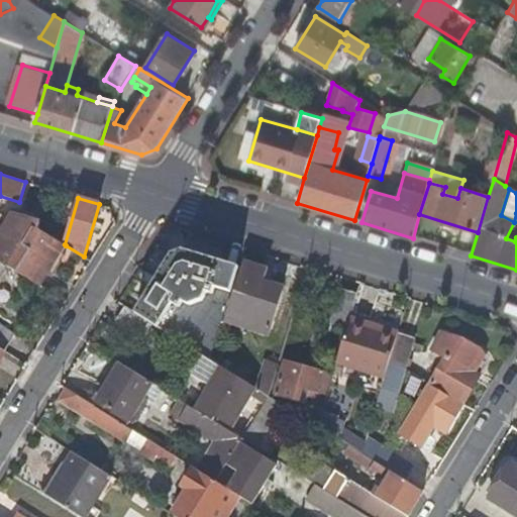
[(0,261),(6,265),(40,286),(66,245),(65,244),(39,229),(40,224),(15,217),(12,229),(6,227),(1,243),(0,242),(0,261)]
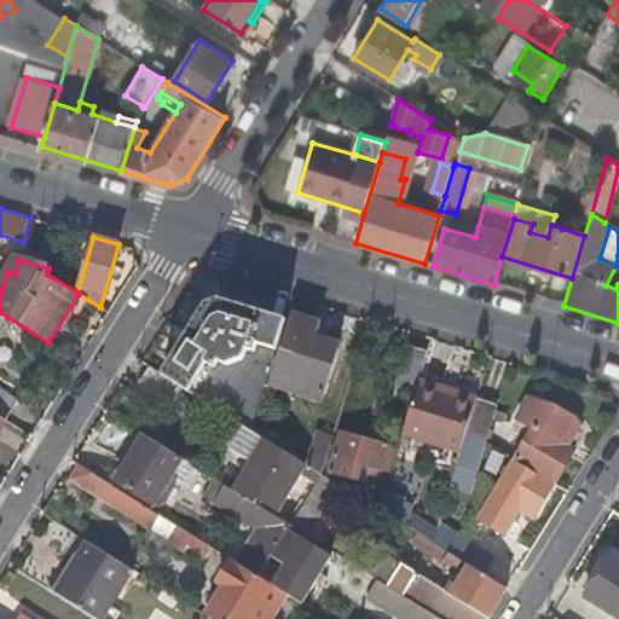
[(207,305),(163,376),(184,389),(218,409),(241,423),(252,431),(287,320),(219,301),(207,305)]
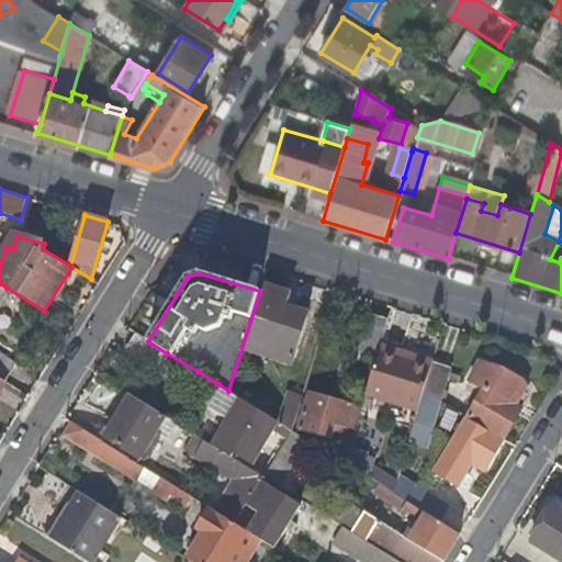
[(268,287),(251,339),(276,347),(280,334),(303,341),(310,316),(287,308),(292,294),(268,287)]
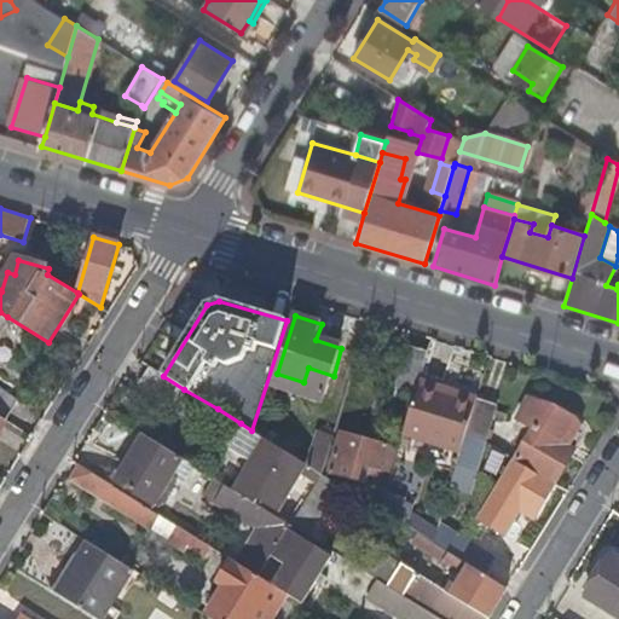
[(397,389),(416,394),(420,381),(424,363),(406,358),(397,389)]
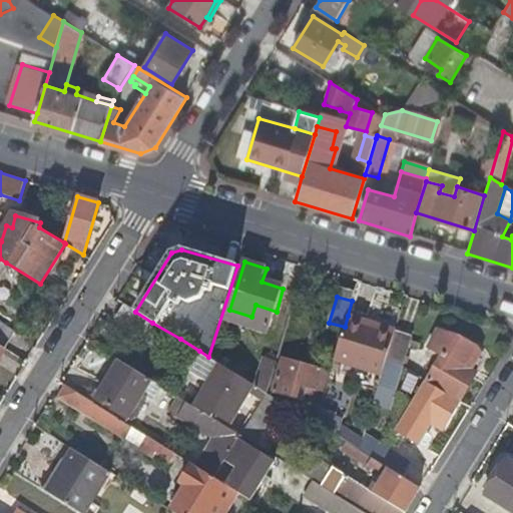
[(142,339),(152,323),(135,312),(125,305),(115,321),(142,339)]
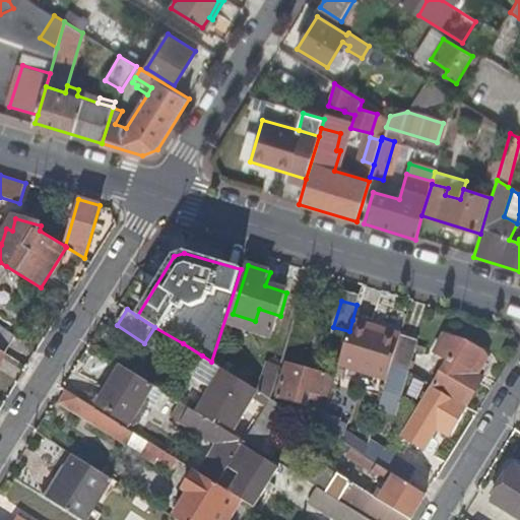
[(273,338),(280,316),(259,309),(255,321),(233,314),(230,324),(273,338)]
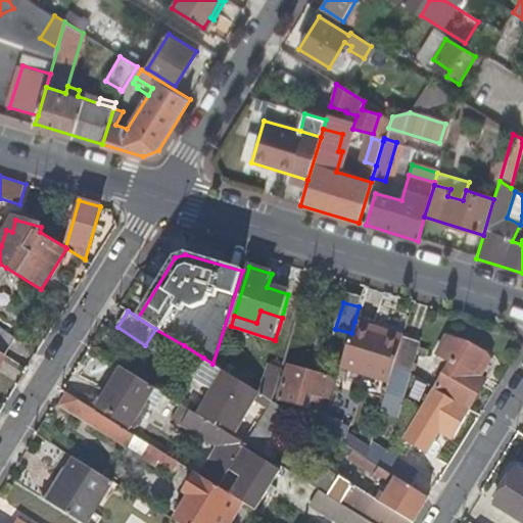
[(341,367),(391,382),(395,365),(401,345),(402,342),(374,334),(375,329),(354,322),(351,333),(341,367)]
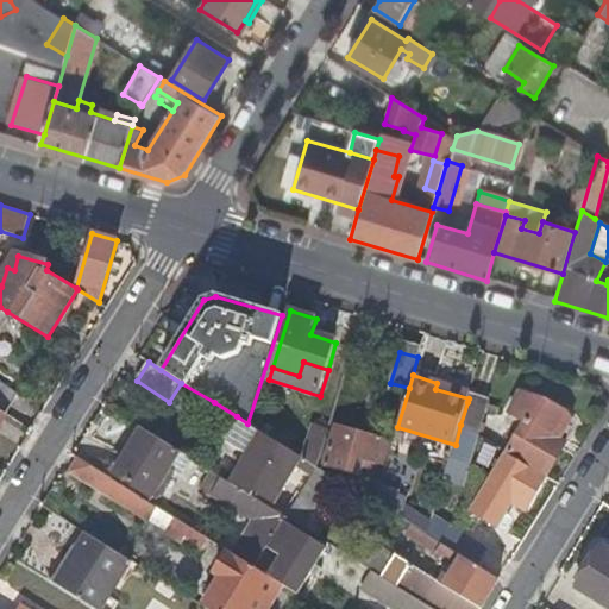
[(0,382),(0,409),(7,415),(20,395),(0,382)]
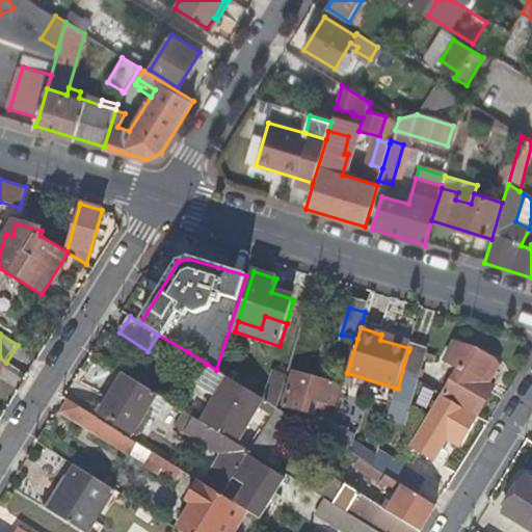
[(460,365),(443,395),(444,395),(477,415),(496,383),(489,380),(500,363),(497,357),(455,339),(445,356),(460,365)]
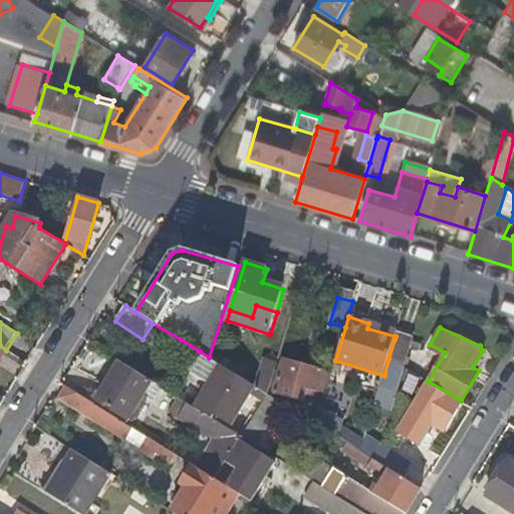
[(414,335),(397,331),(396,336),(395,339),(389,358),(405,368),(414,335)]
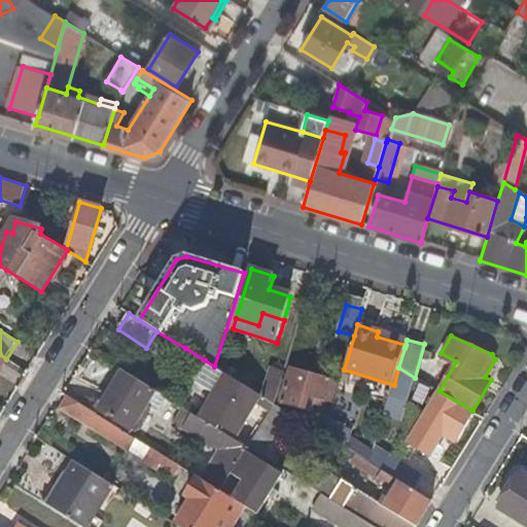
[(179,357),(199,370),(205,360),(185,348),(179,357)]
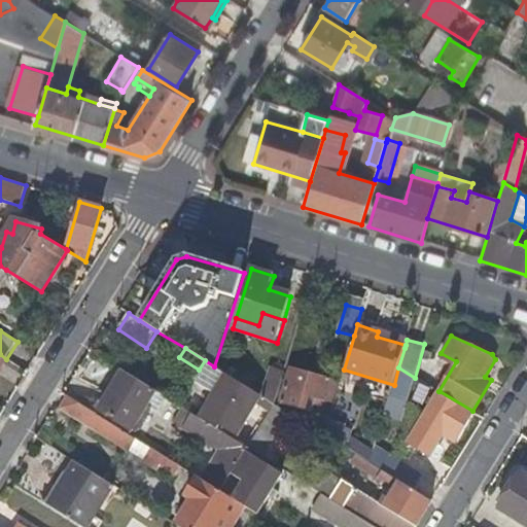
[(205,360),(199,370),(194,379),(215,392),(200,418),(218,429),(219,426),(237,436),(261,395),(214,366),(205,360)]
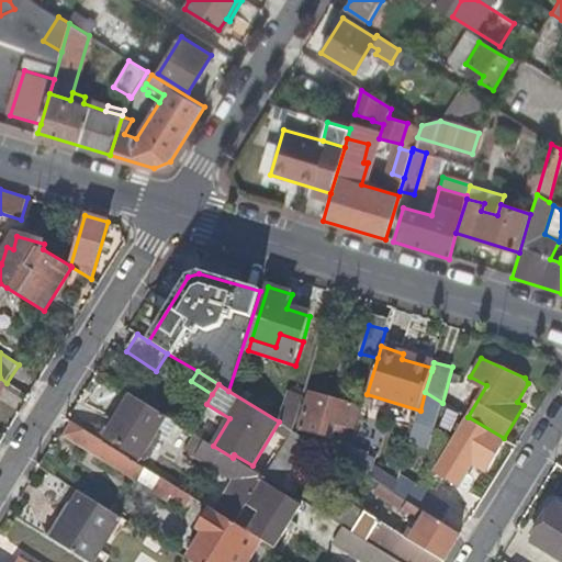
[(289,392),(282,416),(295,419),(303,396),(289,392)]
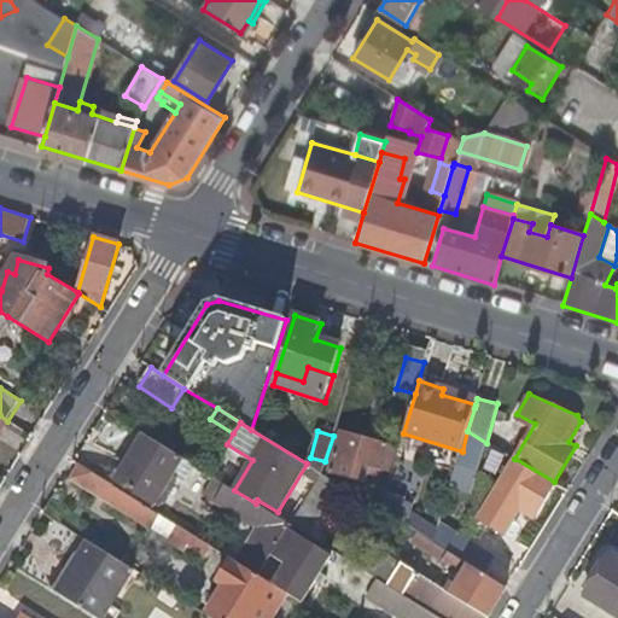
[(330,474),(357,482),(362,466),(380,471),(388,444),(342,431),(330,474)]
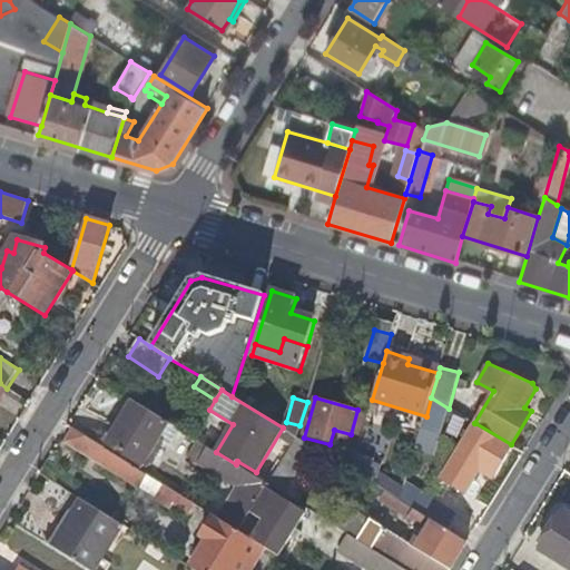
[(442,433),(449,409),(431,397),(426,416),(423,428),(442,433)]
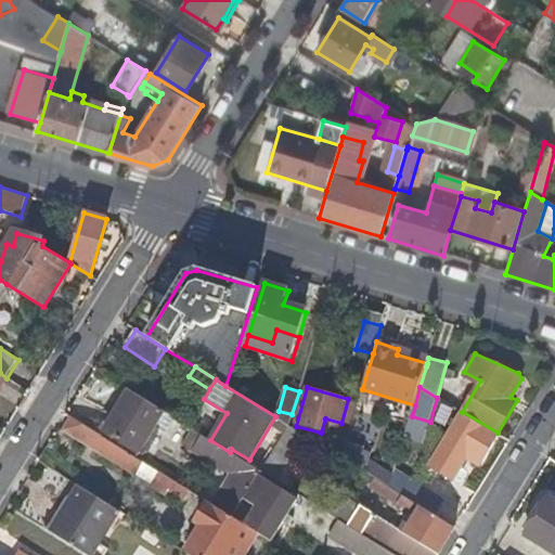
[(162,417),(128,396),(105,433),(140,453),(162,417)]
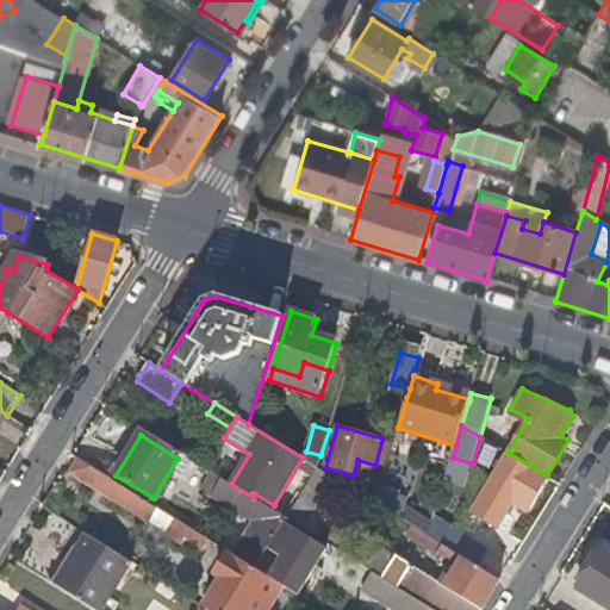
[(530,508),(547,475),(509,453),(474,511),(499,526),(514,499),(530,508)]
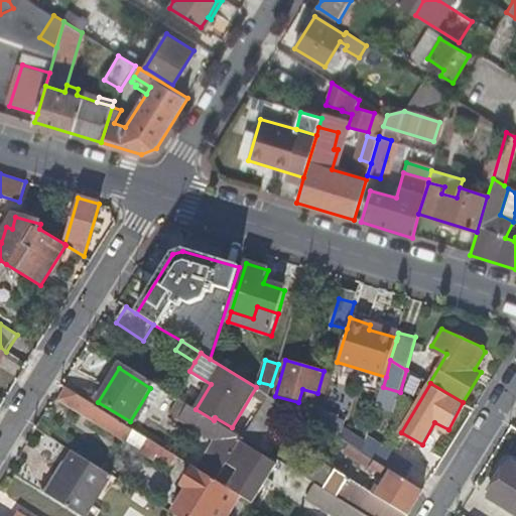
[(126,441),(133,430),(133,429),(67,388),(58,401),(87,418),(88,417),(126,441)]
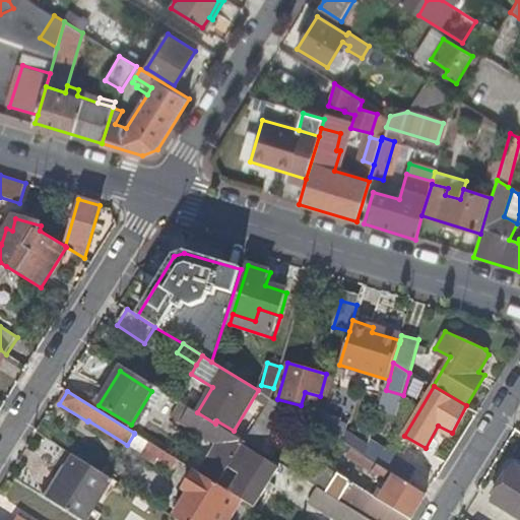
[(259,451),(285,407),(271,398),(245,442),(259,451)]
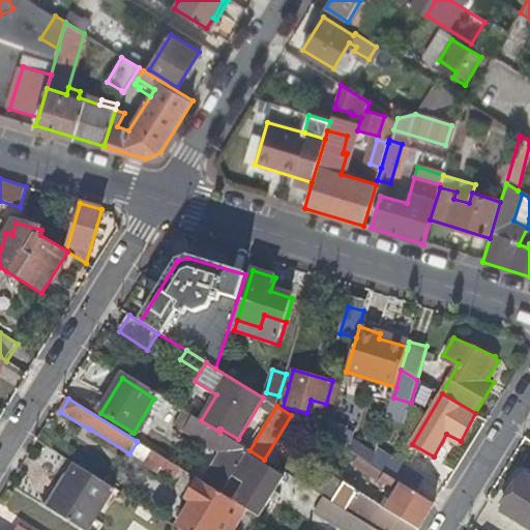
[(183,431),(214,450),(218,443),(225,447),(221,453),(202,482),(222,495),(234,474),(249,450),(219,432),(201,420),(193,415),(183,431)]
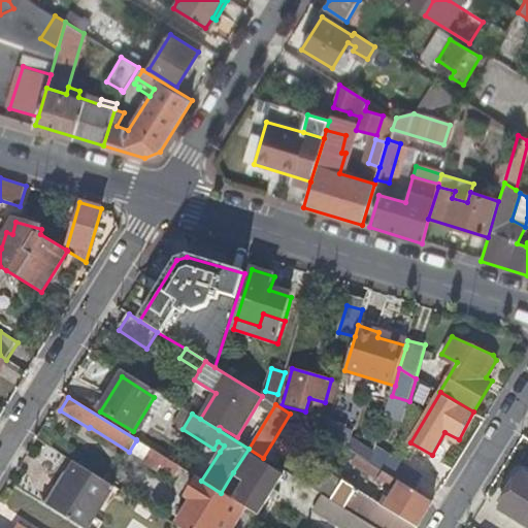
[(352,434),(328,427),(326,435),(347,449),(352,434)]
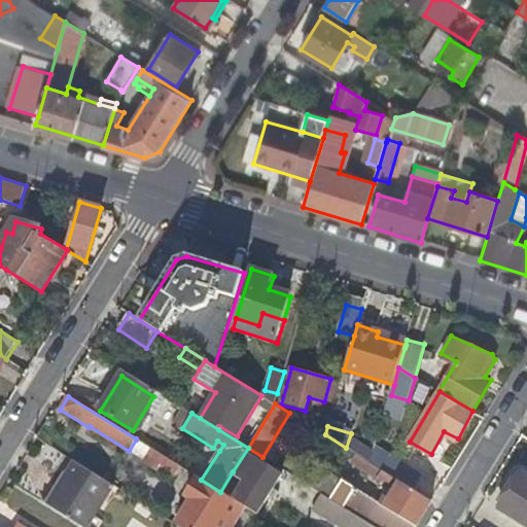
[(217,441),(213,448),(219,451),(223,445),(217,441)]
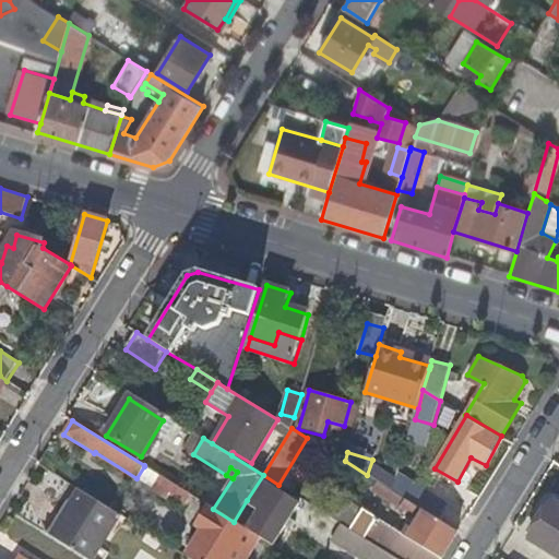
[(444,500),(399,473),(393,491),(436,518),(444,500)]
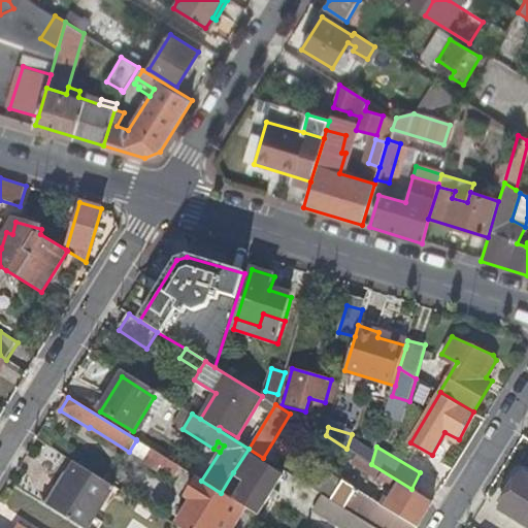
[(233,472),(246,481),(249,482),(261,461),(263,458),(249,449),(233,472)]
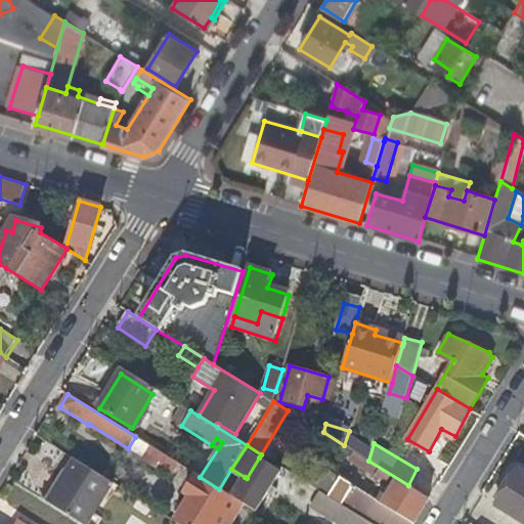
[(341,478),(330,496),(343,505),(351,510),(352,508),(378,523),(413,523),(430,498),(408,485),(368,461),(353,451),(348,461),(392,488),(383,504),(341,478)]
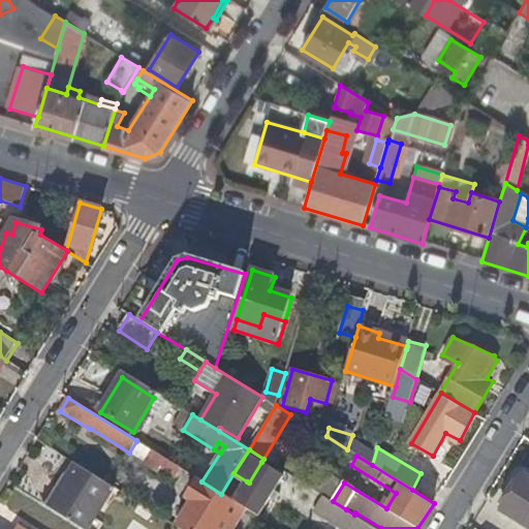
[(247,481),(235,502),(239,504),(259,517),(284,476),(261,462),(249,483),(247,481)]
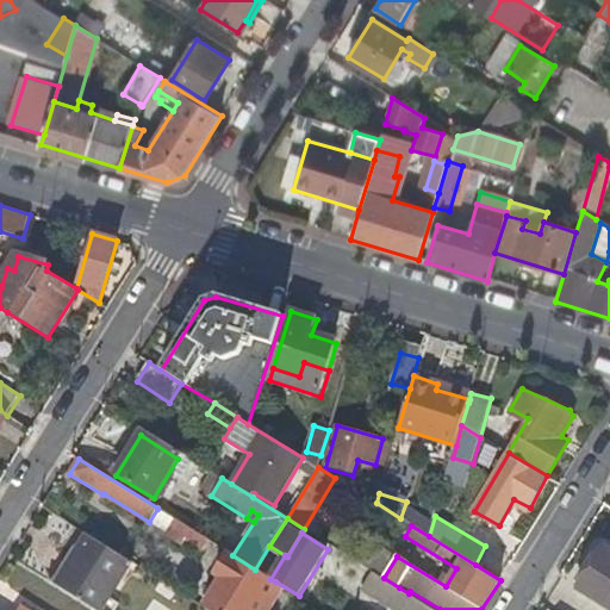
[(285,555),(269,546),(255,570),(271,579),(285,555)]
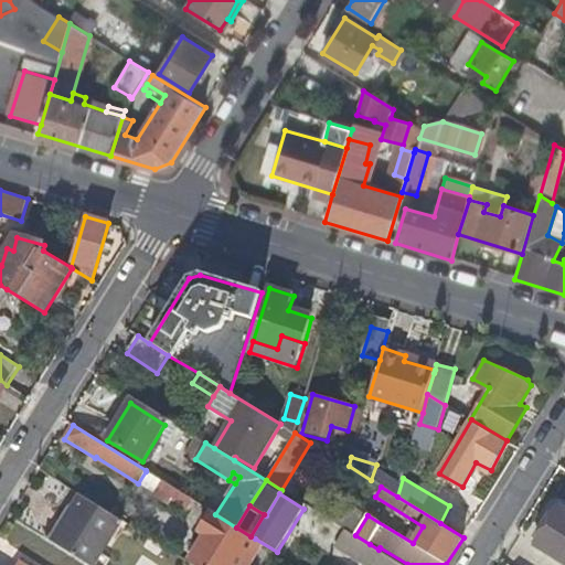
[(564,508),(562,507),(536,546),(564,563),(564,508)]
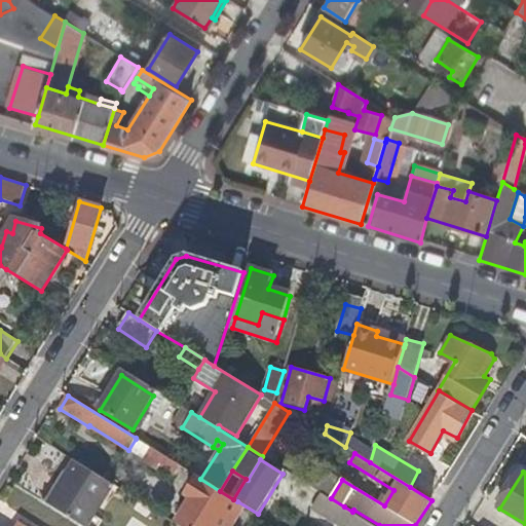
[(222,525),(237,501),(233,499),(220,491),(197,525),(222,525)]
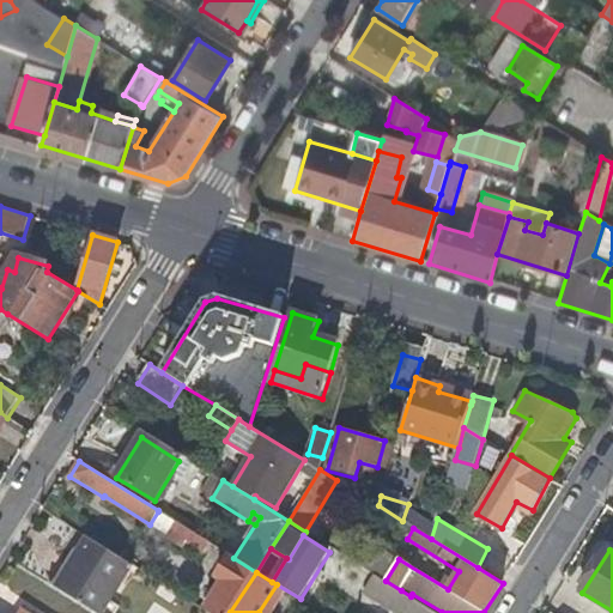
[(375,598),(390,608),(401,590),(386,581),(375,598)]
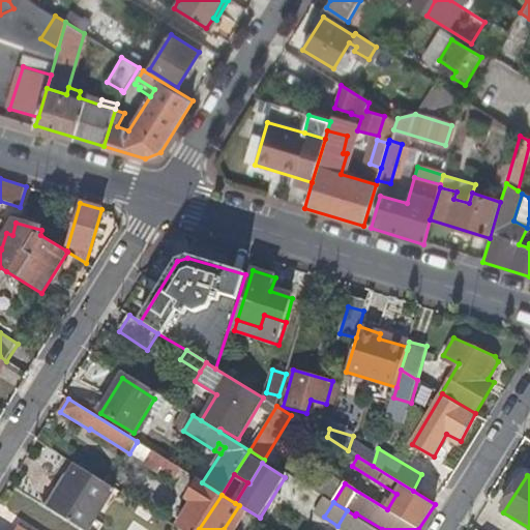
[(347,510),(337,526),(344,529),(378,529),(355,516),(347,510)]
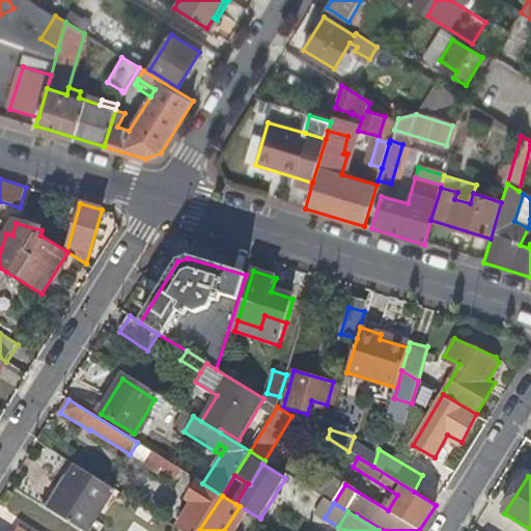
[(383,530),(357,514),(356,516),(379,530),(383,530)]
